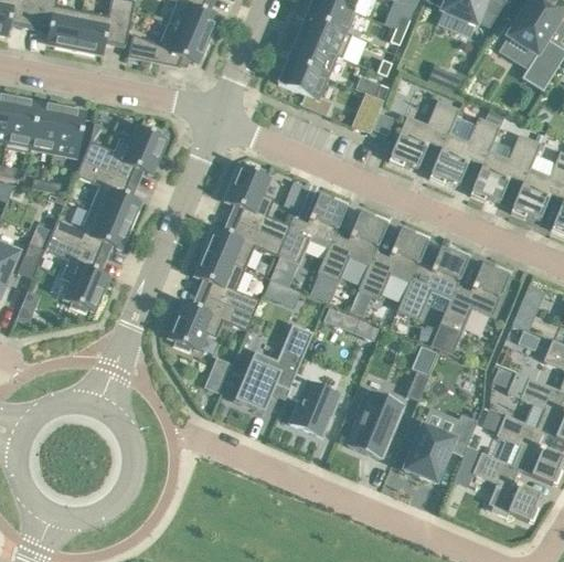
[(30,25),(34,0),(0,0),(0,31),(9,33),(10,22),(30,25)]
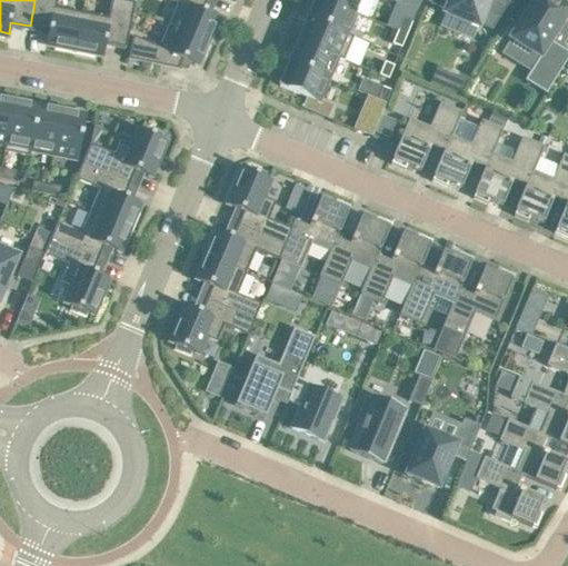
[(76,47),(82,11),(57,6),(58,0),(35,0),(30,26),(49,30),(47,41),(76,47)]
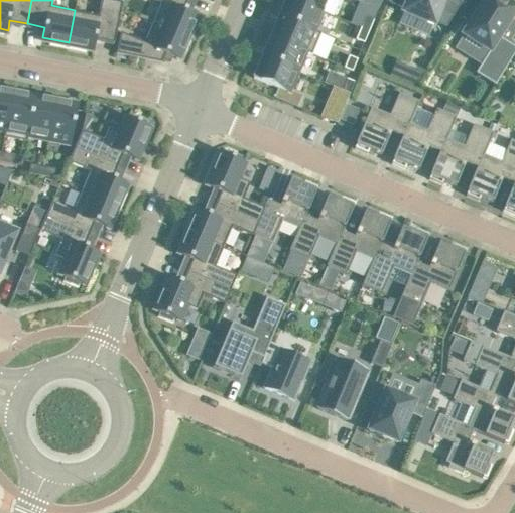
[(75,10),(69,42),(95,47),(97,37),(115,41),(123,0),(101,0),(99,14),(75,10)]
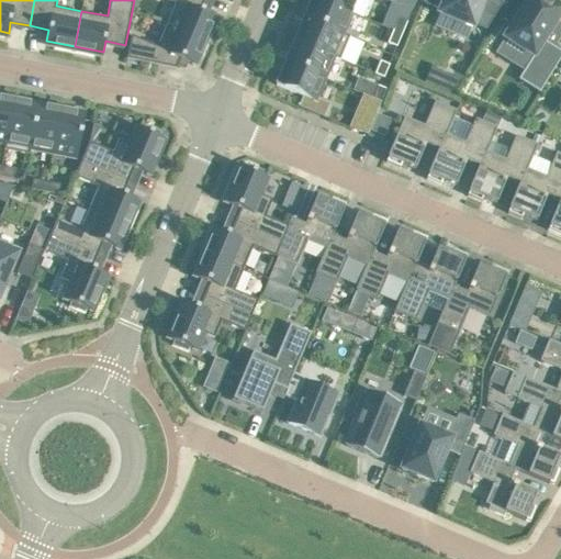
[(172,0),(176,1),(167,22),(204,38),(215,13),(201,8),(204,0),(172,0)]
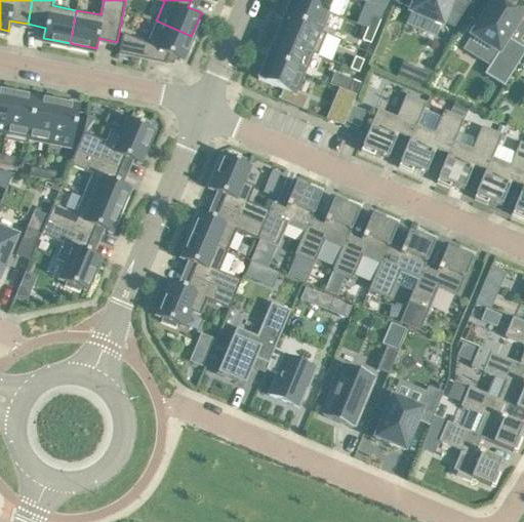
[(320,30),(328,9),(306,0),(290,0),(284,15),(320,30)]
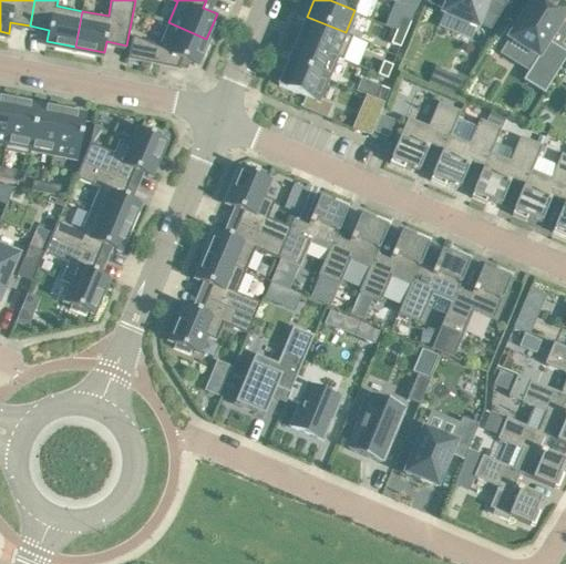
[(330,0),(354,10),(359,0),(330,0)]
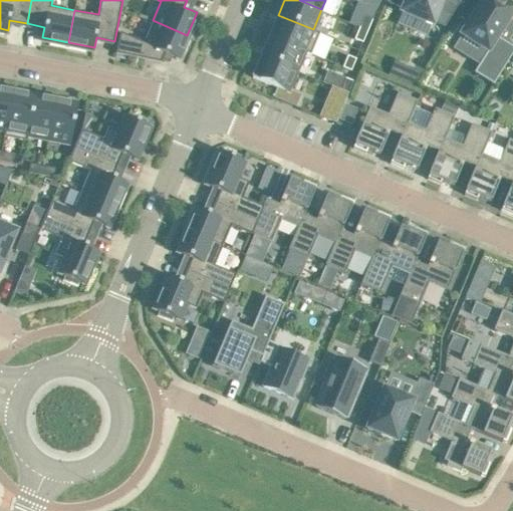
[(434,19),(445,24),(460,0),(459,0),(458,1),(456,0),(387,0),(403,6),(402,9),(433,22),(434,19)]
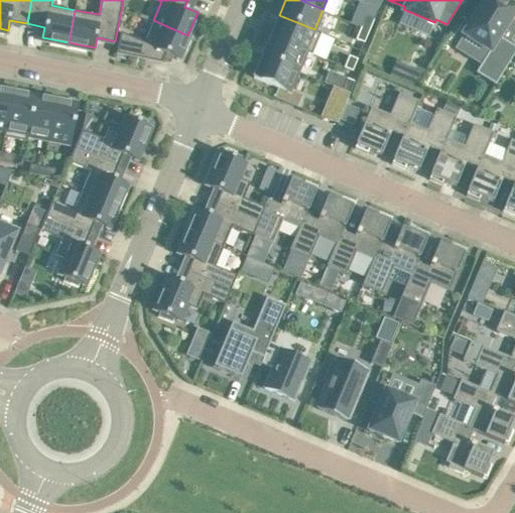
[(514,4),(507,0),(483,0),(463,31),(489,48),(476,70),(495,82),(514,50),(514,43),(499,34),(514,9),(514,4)]
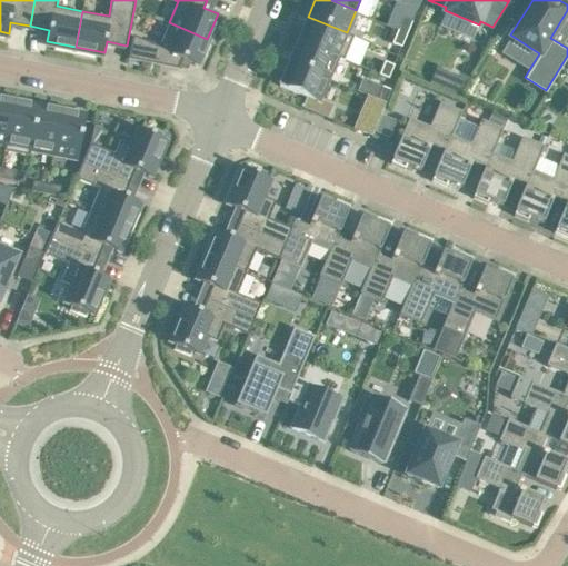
[(404,16),(399,28),(408,32),(414,19),(404,16)]
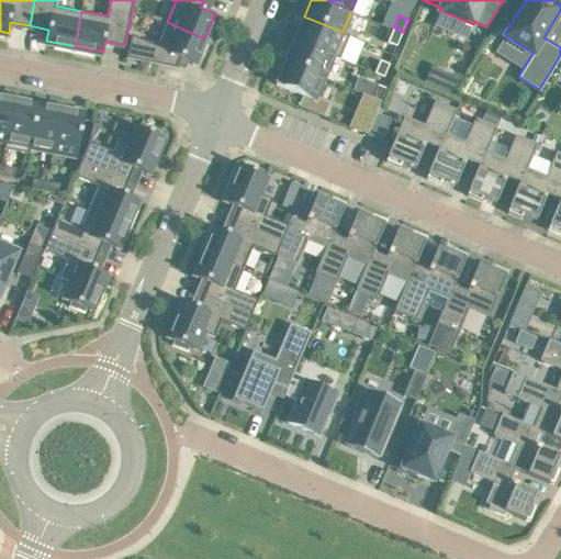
[(350,35),(343,32),(304,17),(295,37),(334,54),(340,57),(350,35)]
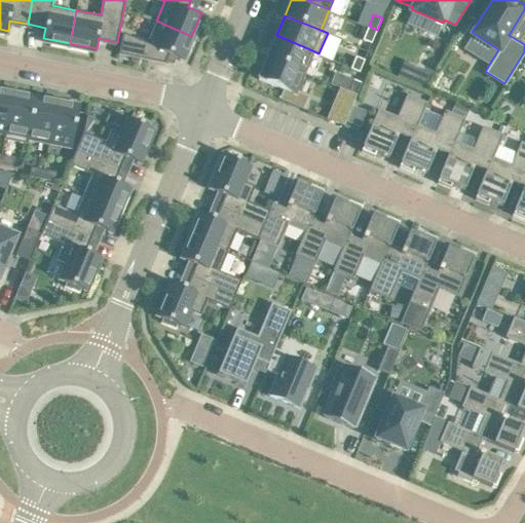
[(191,36),(156,21),(148,41),(123,31),(119,52),(165,62),(169,52),(182,59),(191,36)]
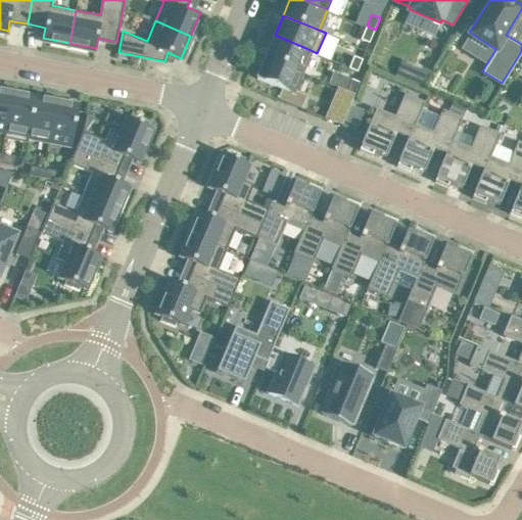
[(375,30),(367,26),(362,38),(370,41),(375,30)]
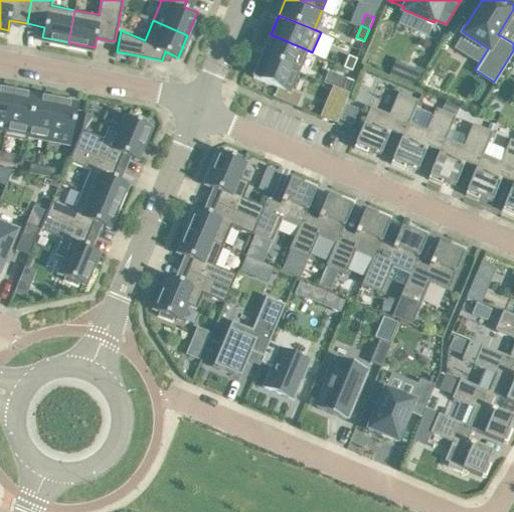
[(297,69),(306,49),(271,34),(263,54),(297,69)]
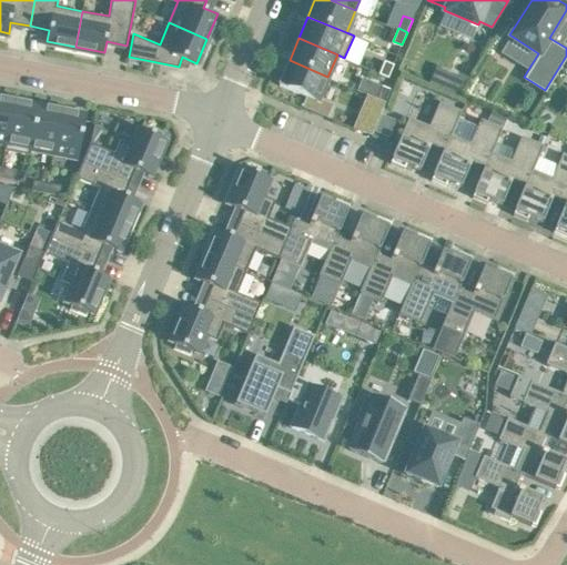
[(394,63),(385,59),(380,72),(388,77),(394,63)]
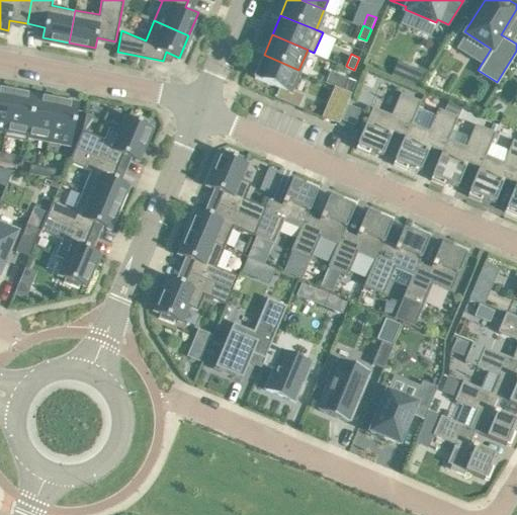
[(298,70),(264,55),(255,76),(290,91),(298,70)]
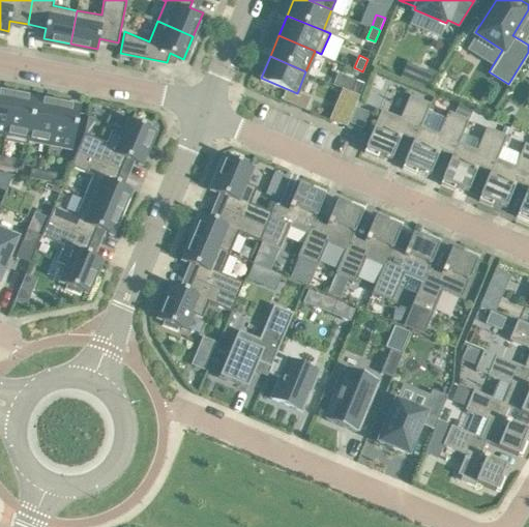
[(423,65),(416,83),(428,87),(437,71),(423,65)]
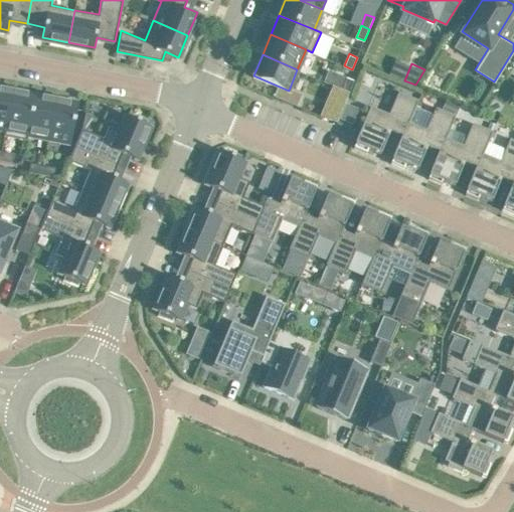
[(347,75),(342,89),(349,92),(354,79),(347,75)]
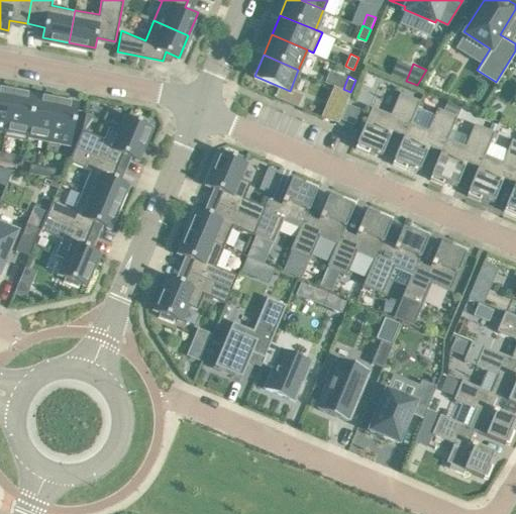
[(335,85),(323,114),(338,121),(345,103),(350,92),(343,89),(335,85)]
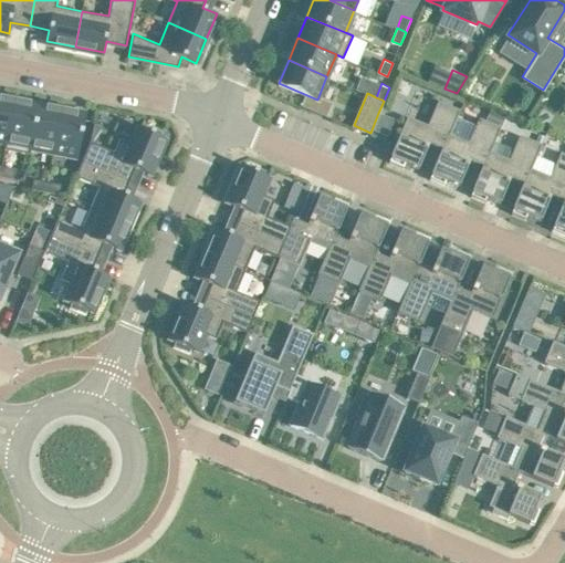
[(6,148),(16,96),(3,94),(2,97),(0,96),(0,138),(7,141),(4,148),(6,148)]
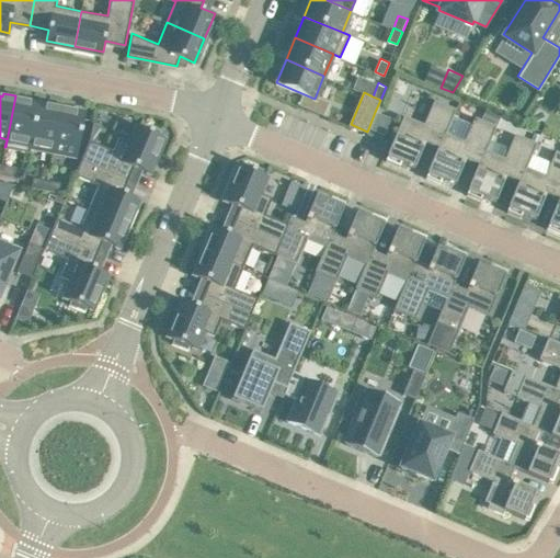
[(15,95),(6,147),(30,151),(31,144),(38,103),(27,101),(27,98),(15,95)]
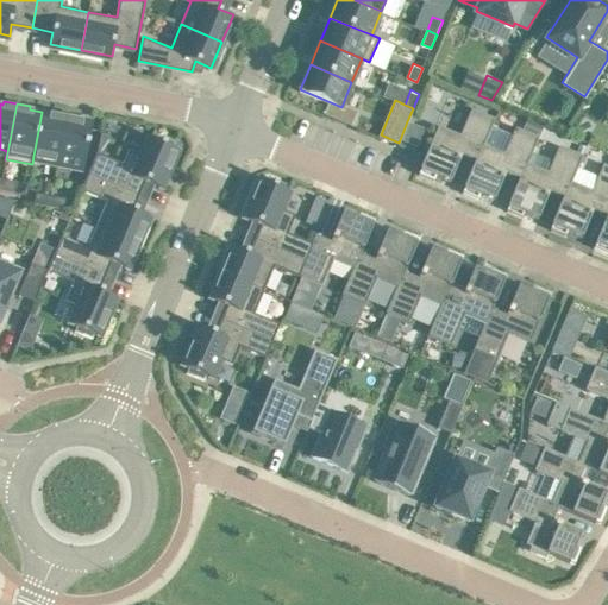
[(463,152),(476,158),(478,158),(484,143),(495,117),(472,107),(461,133),(439,125),(420,168),(421,169),(419,172),(434,180),(437,175),(451,181),(463,152)]
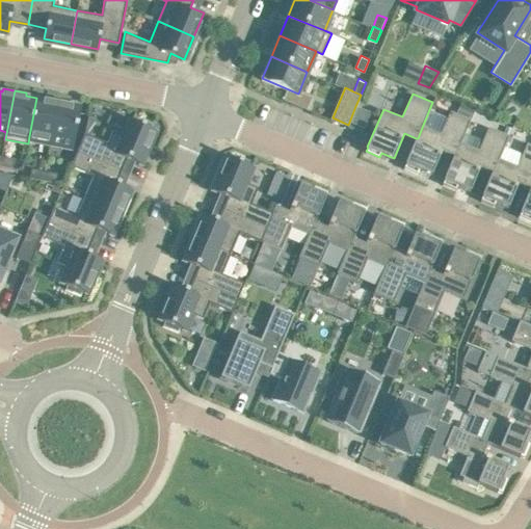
[(29,136),(51,140),(59,99),(48,97),(47,100),(36,98),(29,136)]
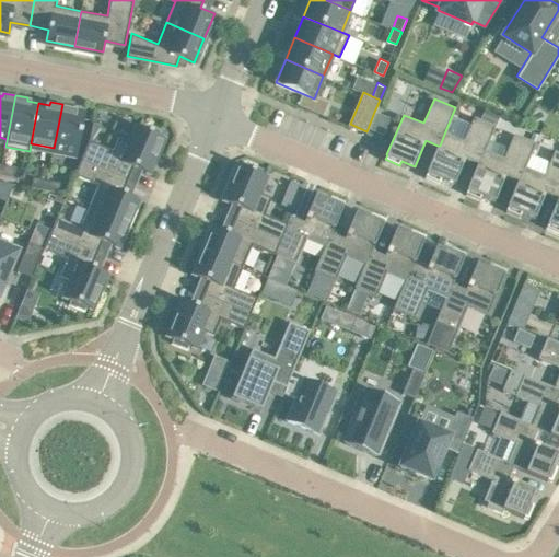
[(62,104),(54,148),(78,153),(85,113),(73,111),(74,107),(62,104)]
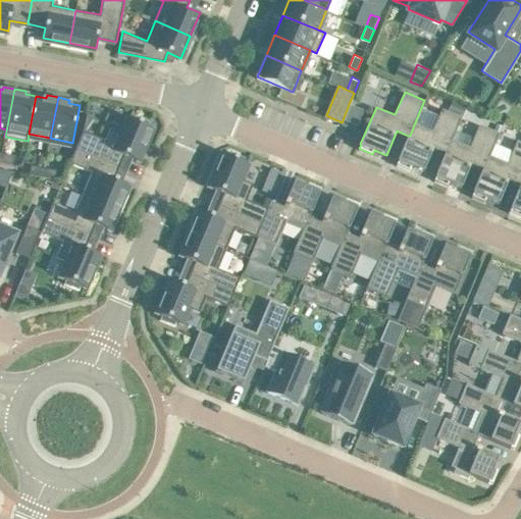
[(448,152),(454,139),(463,116),(443,108),(433,131),(415,122),(410,136),(408,136),(398,160),(399,160),(397,164),(410,169),(411,166),(424,171),(434,146),(446,151),(448,152)]
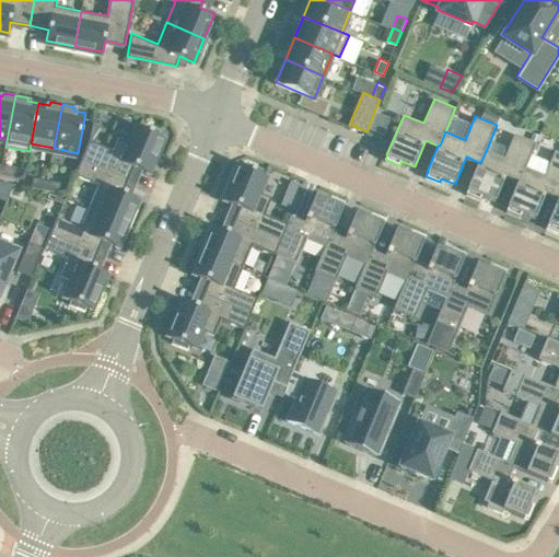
[(129,178),(134,166),(148,172),(163,136),(159,134),(161,129),(144,123),(143,127),(139,125),(130,147),(117,141),(112,153),(93,146),(88,143),(81,159),(129,178)]
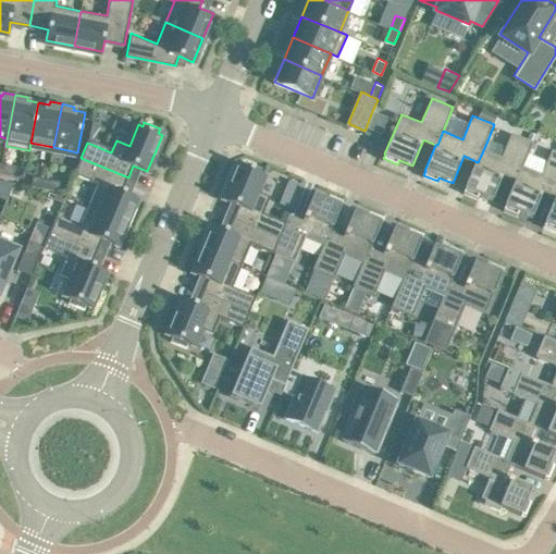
[(91,124),(87,143),(93,145),(100,127),(91,124)]
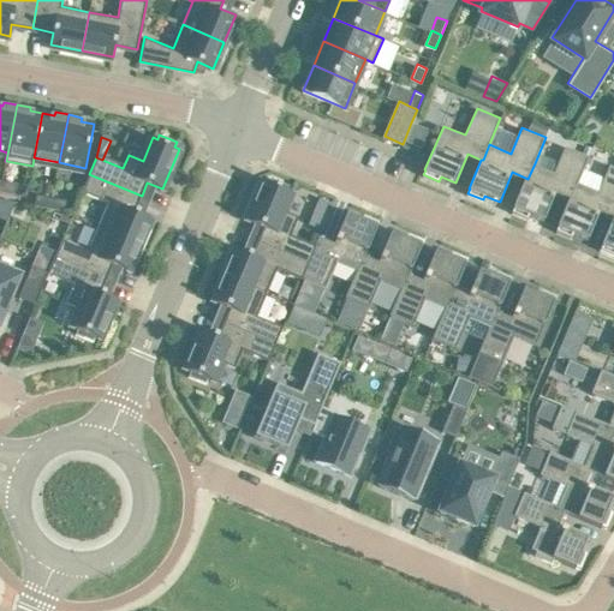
[(528,179),(525,178),(513,208),(512,211),(528,219),(529,214),(543,220),(556,191),(570,197),(572,197),(578,183),(590,156),(566,145),(555,172),(535,163),(528,179)]
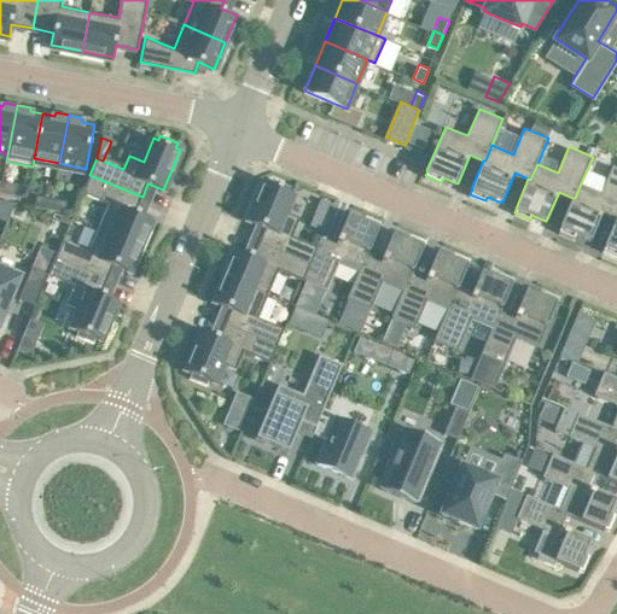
[(604,210),(616,216),(616,167),(613,165),(601,192),(581,183),(575,198),(572,198),(560,227),(559,232),(575,238),(576,234),(591,240),(604,210)]
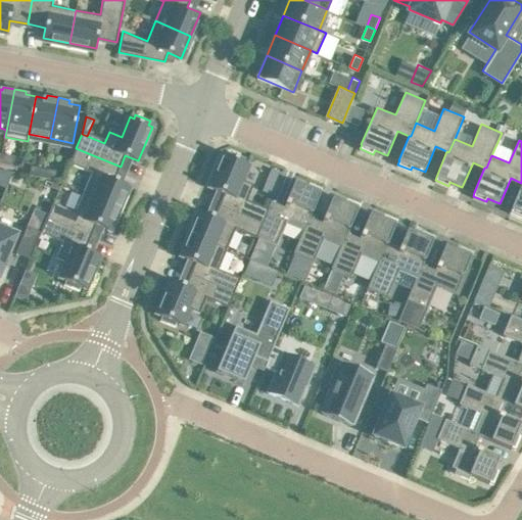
[(84,192),(119,206),(128,184),(115,179),(121,167),(76,148),(69,162),(92,172),(84,192)]
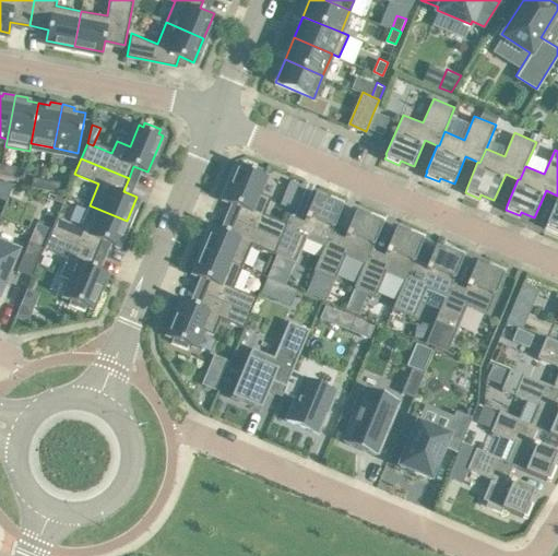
[(286,222),(264,213),(270,200),(257,194),(265,174),(261,172),(263,167),(247,161),(245,165),(241,164),(226,200),(240,205),(235,219),(282,238),(288,223),(286,222)]
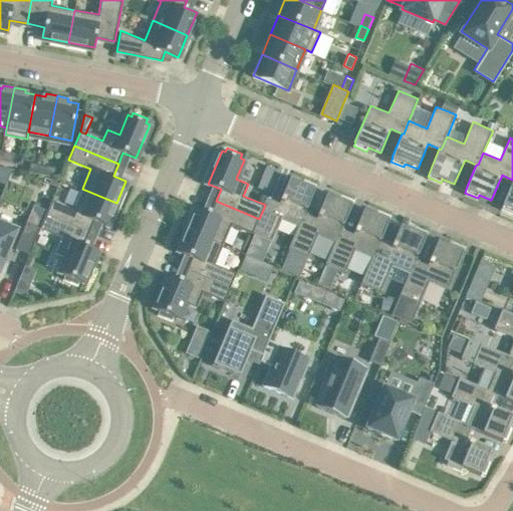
[(14,153),(2,151),(0,159),(12,162),(14,153)]
